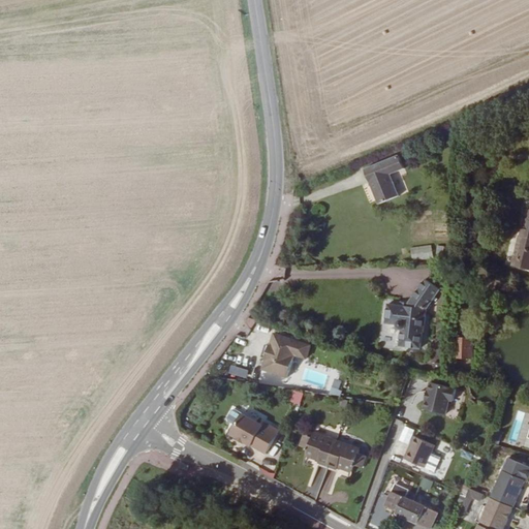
[(457,137),(454,130),(443,134),(446,142),(457,137)]
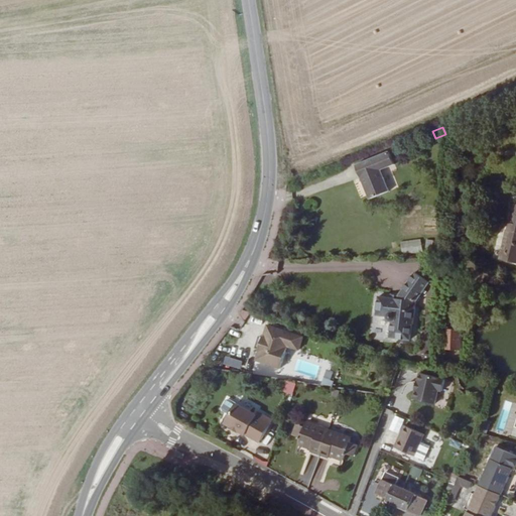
[(389,190),(381,169),(394,163),(389,151),(355,165),(369,200),(389,190)]
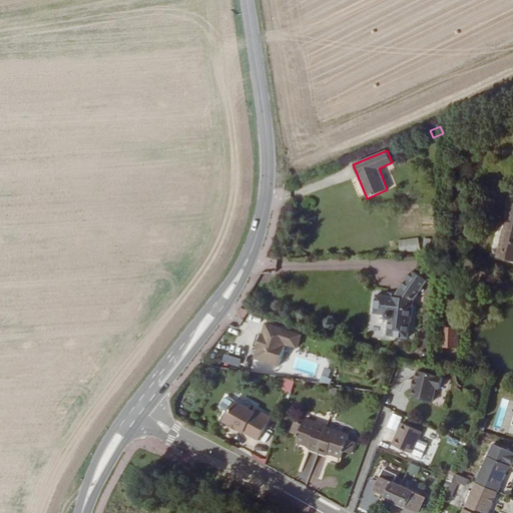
[(512,208),(508,212),(512,218),(510,226),(506,228),(505,227),(505,228),(503,227),(497,258),(512,261),(512,208)]
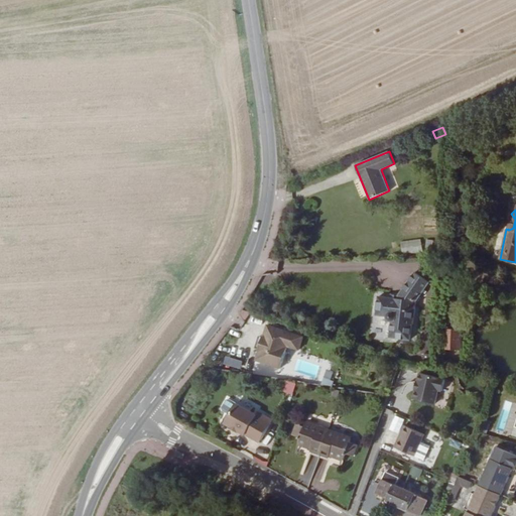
[(422,251),(420,239),(400,241),(402,254),(422,251)]
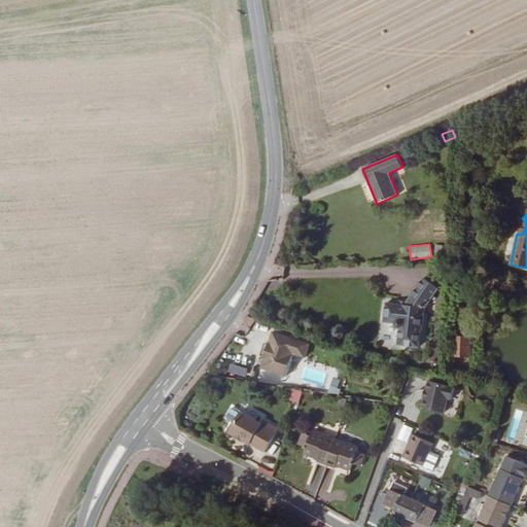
[(448,257),(450,246),(435,245),(434,256),(448,257)]
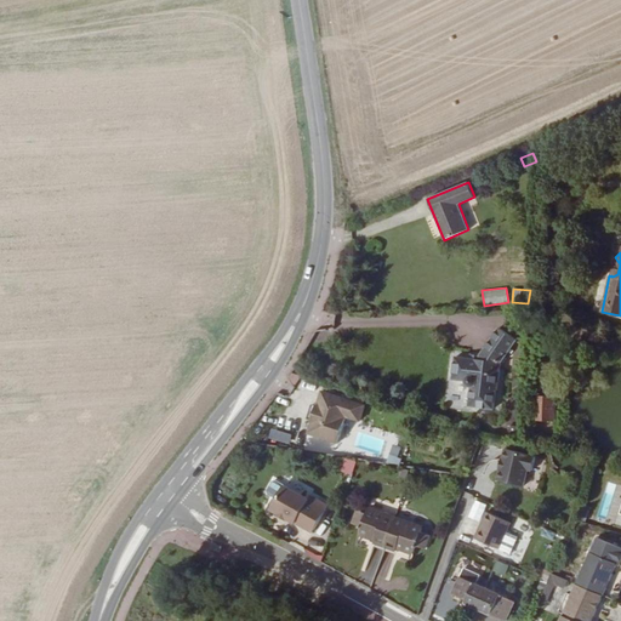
[(469,406),(494,409),(496,389),(497,389),(501,363),(517,340),(499,328),(479,357),(479,359),(455,357),(453,380),(466,381),(466,382),(467,385),(468,387),(471,387),(469,406)]
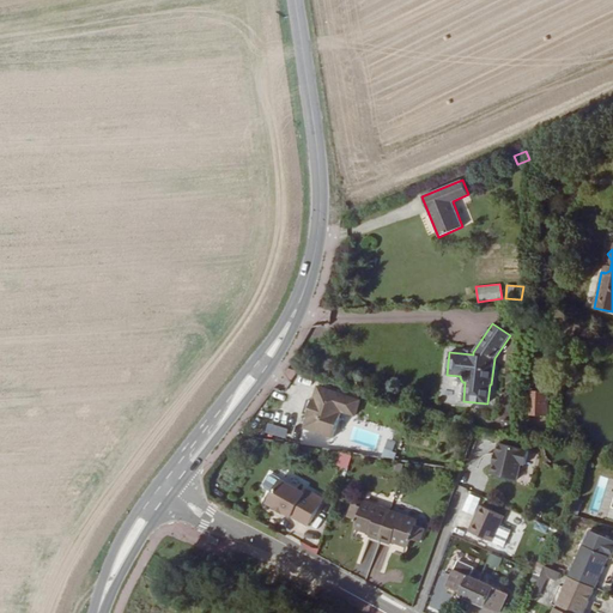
[(295,381),(299,371),(289,366),(285,376),(295,381)]
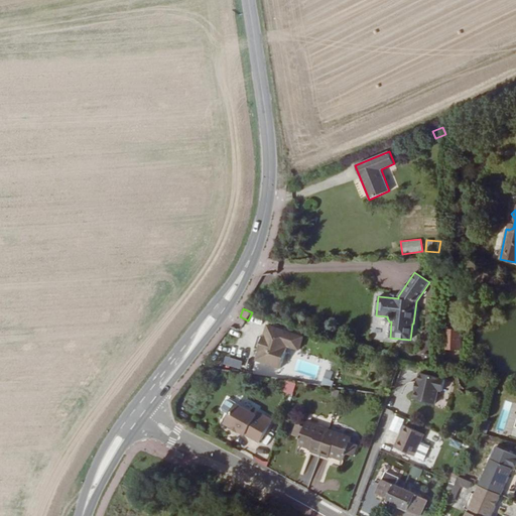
[(266,324),(255,359),(281,367),(287,346),(297,350),(302,335),(266,324)]
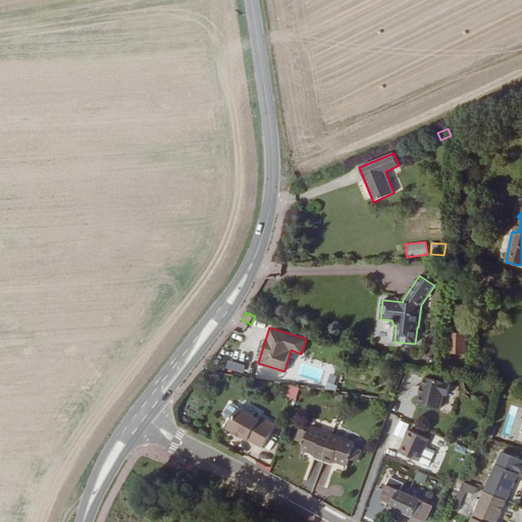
[(451,332),(450,353),(467,354),(468,332),(451,332)]
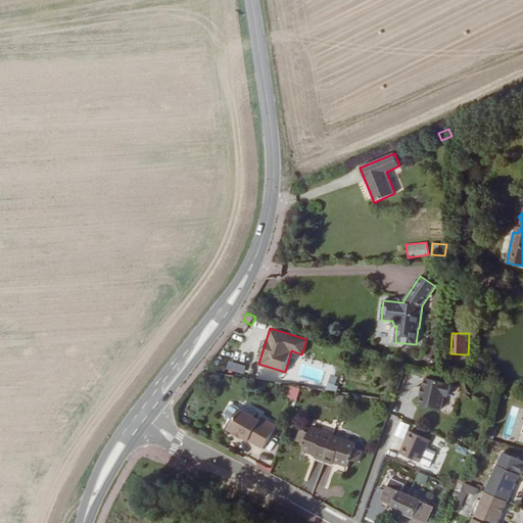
[(228,372),(245,376),(247,365),(231,361),(228,372)]
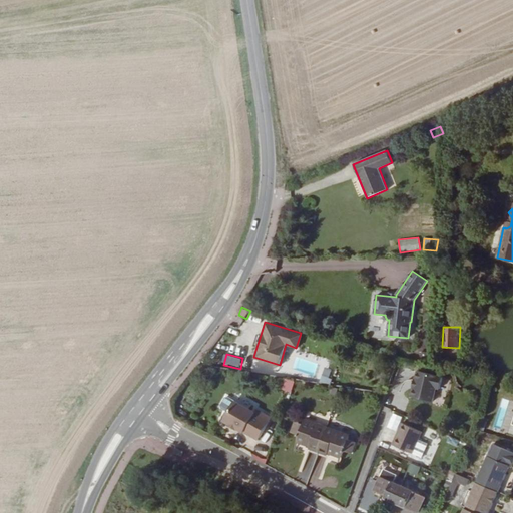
[(418,371),(411,397),(432,402),(436,388),(440,389),(443,377),(418,371)]
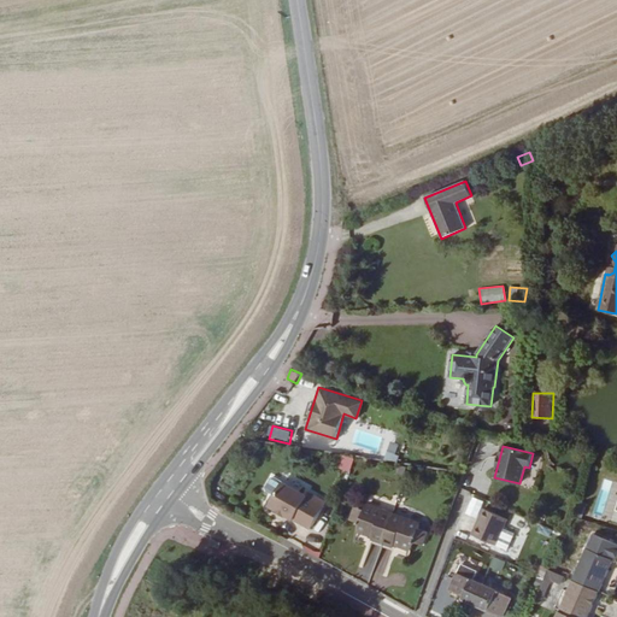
[(388,452),(387,459),(400,463),(401,454),(388,452)]
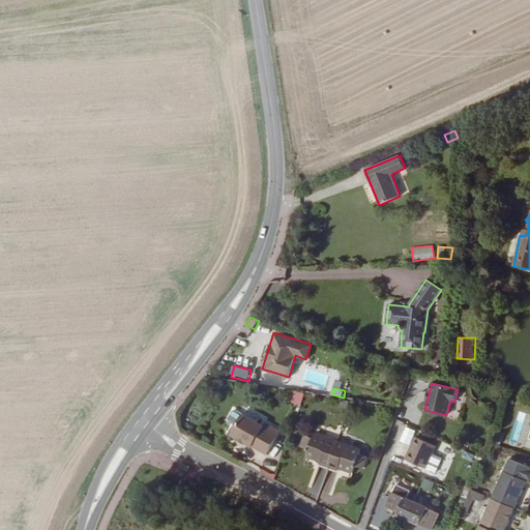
[(452,415),(462,417),(465,406),(455,404),(452,415)]
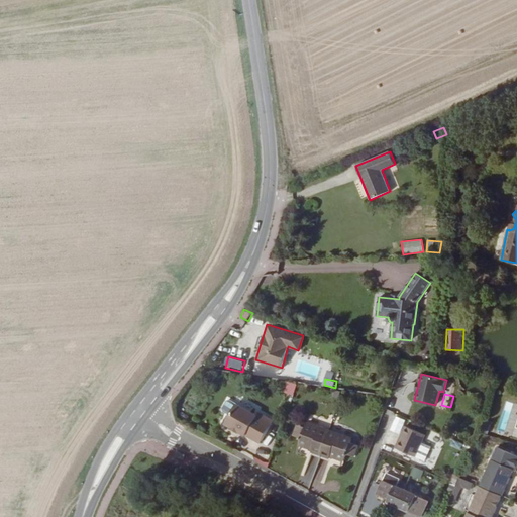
[(511,431),(516,411),(516,403),(506,401),(499,427),(511,431)]
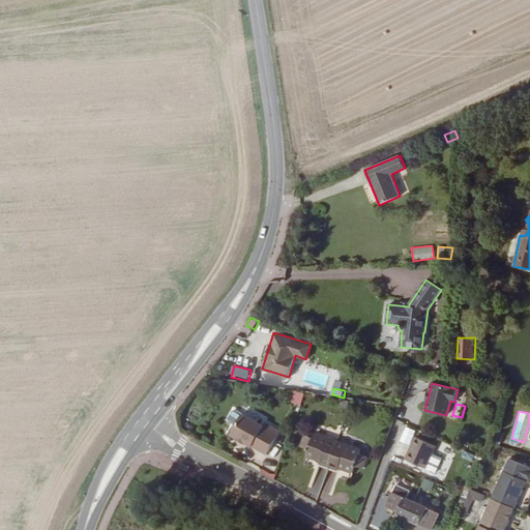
[(242,414),(231,434),(239,439),(244,442),(252,446),(253,445),(267,454),(280,432),(265,423),(263,427),(242,414)]
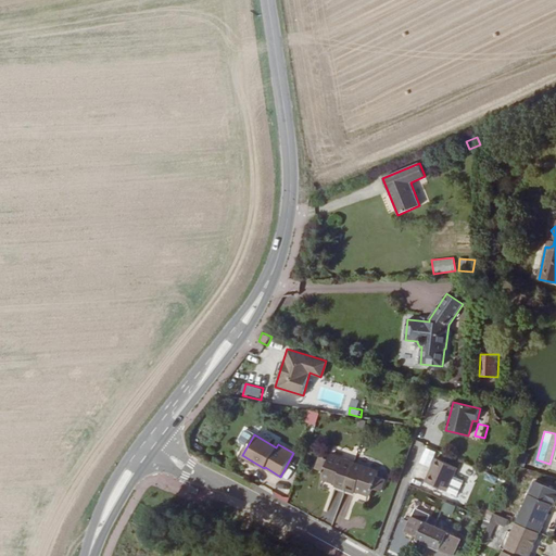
[(324,471),(321,478),(336,483),(336,485),(345,489),(354,464),(329,455),(328,460),(324,471)]
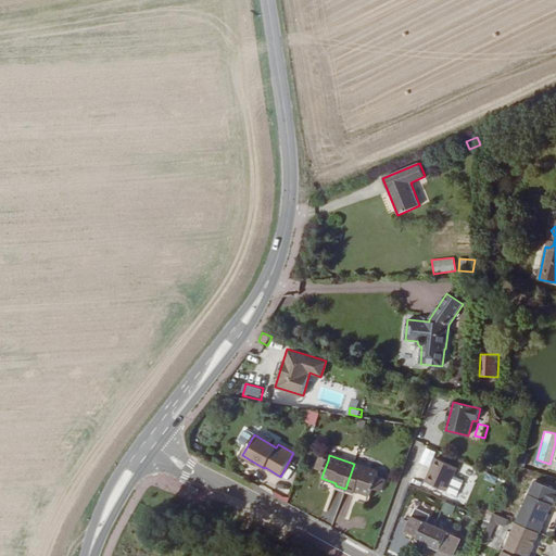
[(316,468),(324,471),(328,460),(319,457),(316,468)]
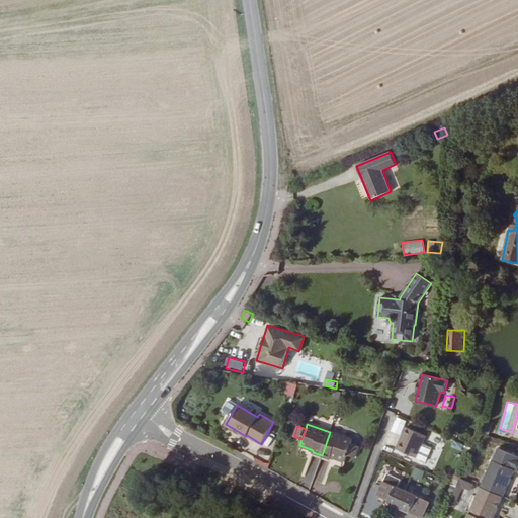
[(406,427),(396,449),(416,458),(425,462),(430,451),(431,451),(433,448),(432,446),(429,445),(428,446),(422,443),(426,435),(406,427)]
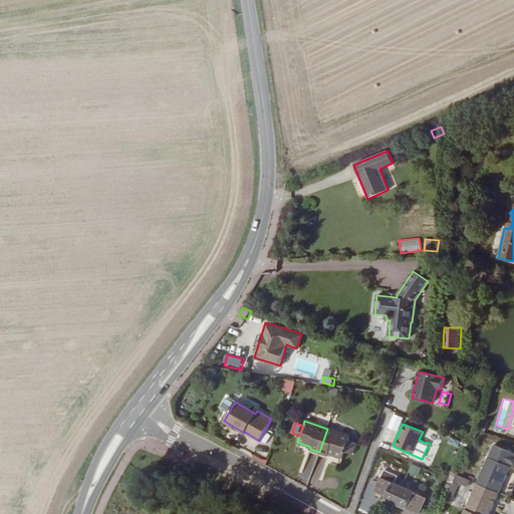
[(328,453),(342,458),(349,437),(327,429),(319,452),(328,455),(328,453)]
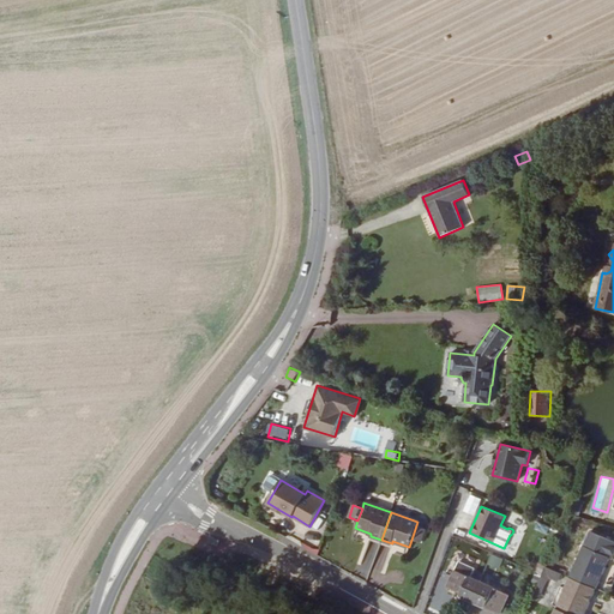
[(613,541),(590,531),(570,577),(596,589),(609,557),(612,558),(613,552),(613,541)]
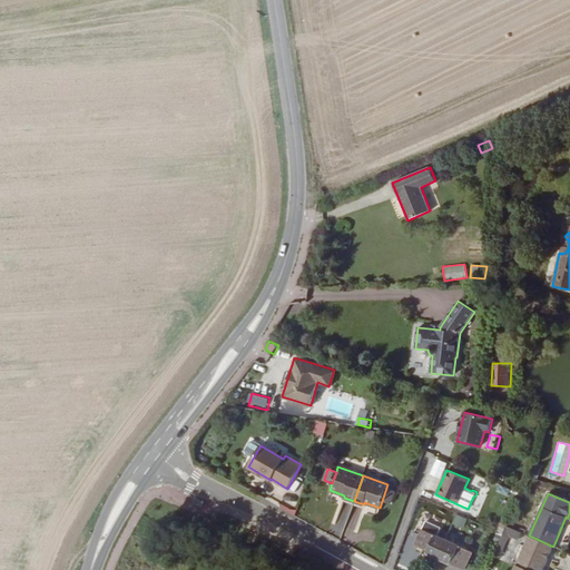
[(194,498),(192,503),(202,507),(203,502),(197,499),(194,498)]
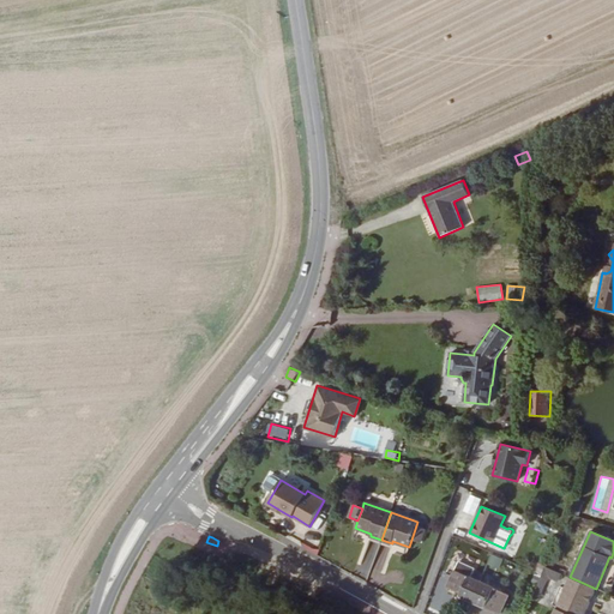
[(387,564),(392,548),(380,545),(375,560),(387,564)]
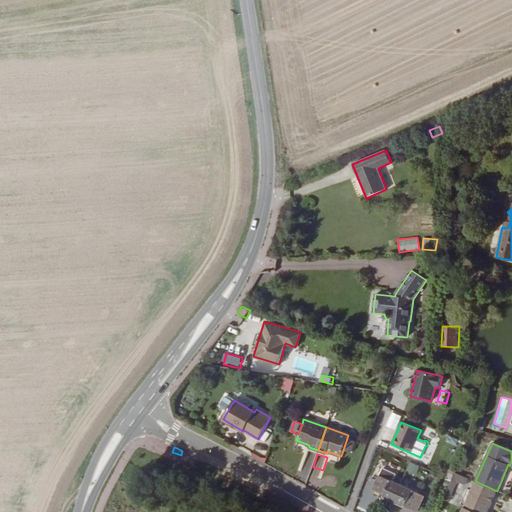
[(416,474),(420,466),(410,462),(407,471),(416,474)]
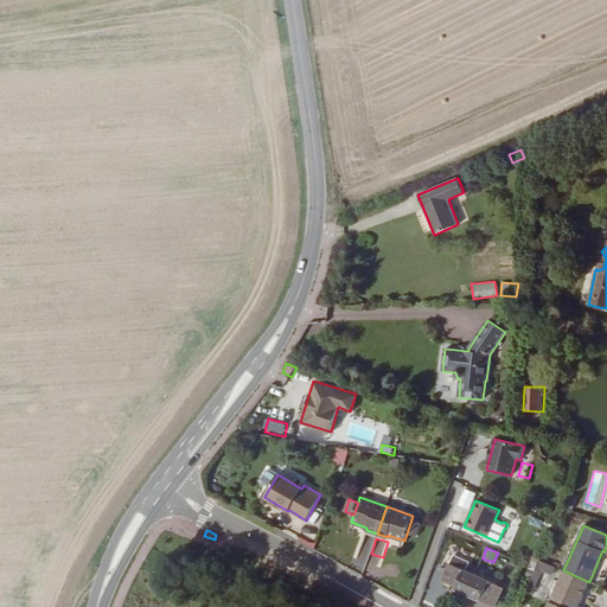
[(453,555),(442,580),(455,586),(454,589),(493,606),(494,606),(504,588),(466,570),(470,562),(453,555)]
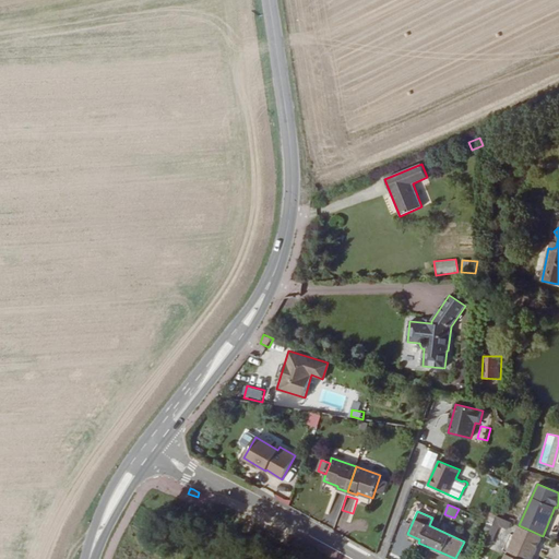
[(484,545),(489,547),(499,524),(509,528),(511,522),(497,516),(494,524),(489,533),(484,545)]
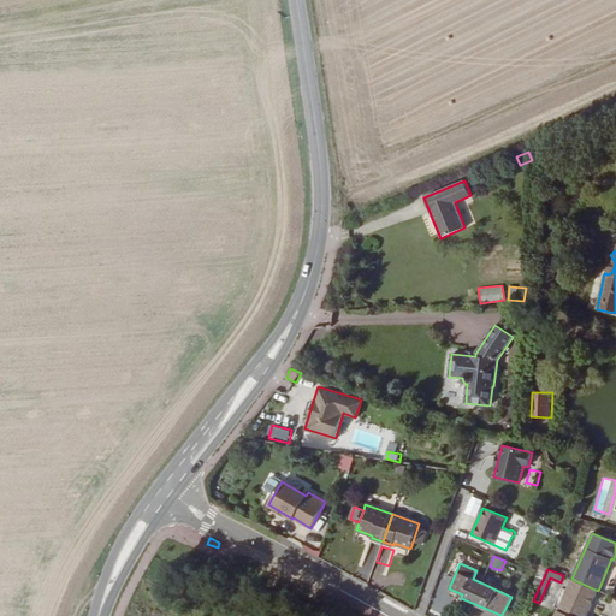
[(538,574),(533,585),(539,587),(544,578),(538,574)]
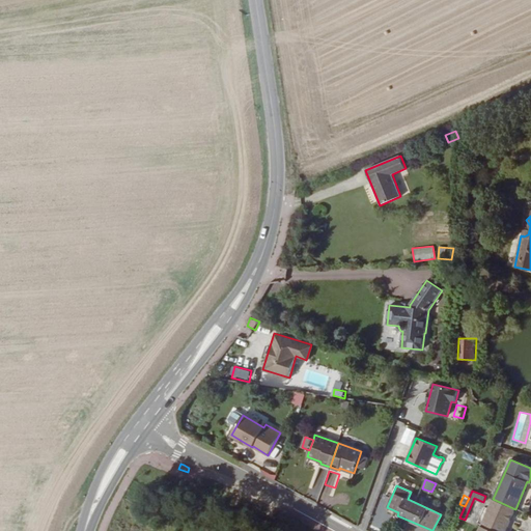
[(493,499),(481,527),(492,530),(505,530),(515,509),(493,499)]
